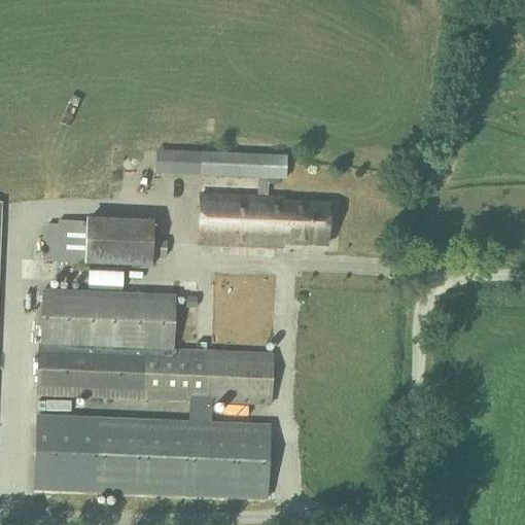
[(281,178),(286,178),(287,155),(162,149),(161,173),(259,177),(258,195),(202,193),(200,243),(283,247),(284,243),(327,245),(329,203),(286,201),(286,197),(270,196),(270,183),(271,178),(281,178)]
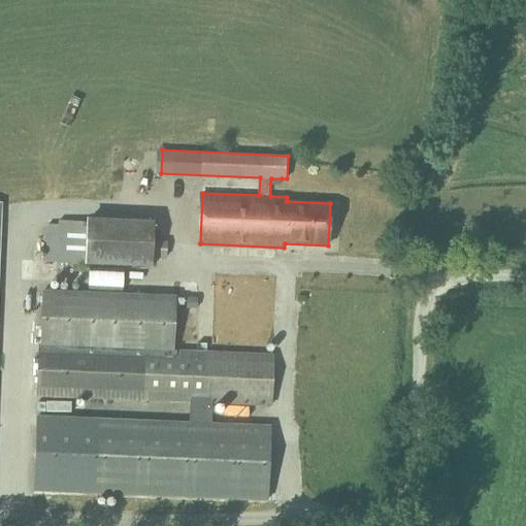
[(48,224),(46,262),(154,266),(154,257),(168,258),(169,240),(155,239),(156,220),(88,218),(88,221),(60,220),(60,225),(48,224)]
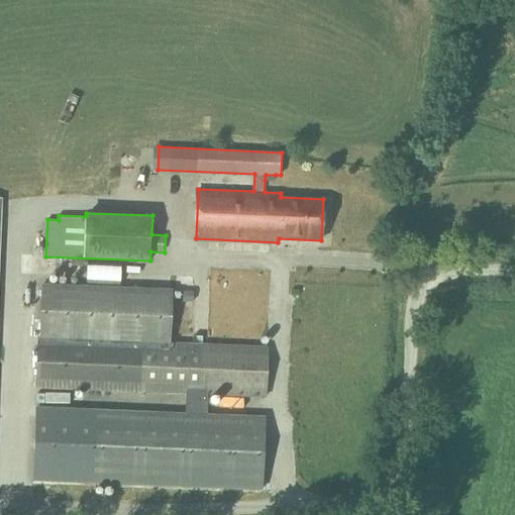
[(267,266),(241,268),(240,263),(201,267),(203,288),(230,285),(230,281),(251,279),(252,292),(270,290),(267,266)]
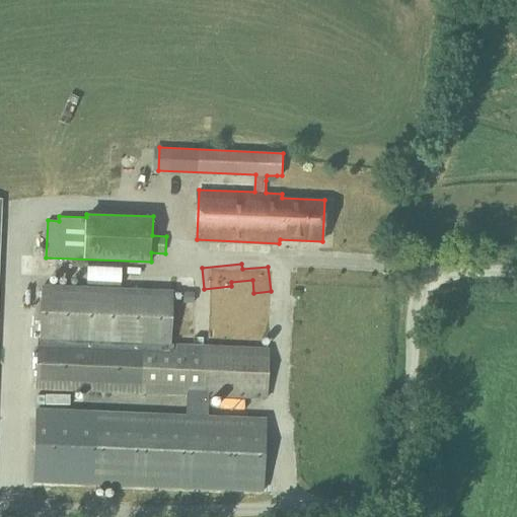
[(268,398),(270,347),(172,344),(174,290),(43,285),(41,338),(40,338),(37,389),(190,395),(189,416),(98,413),(96,486),(265,492),(268,419),(209,417),(210,396),(268,398)]
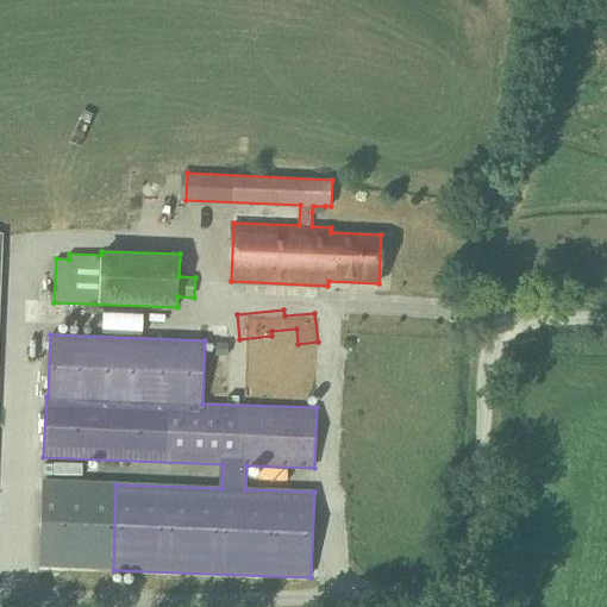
[(218,342),(217,355),(230,355),(230,343),(218,342)]
